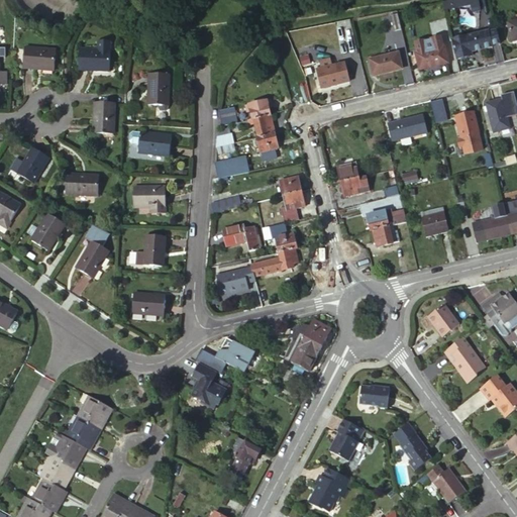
[(451,0),(440,3),(442,11),(454,8),(452,0),(451,0)]
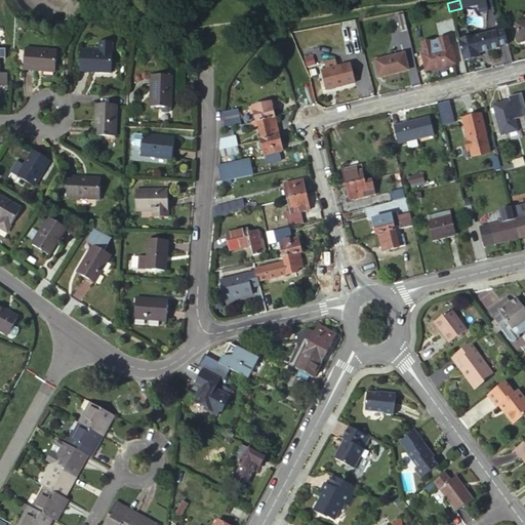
[(460,0),(459,0),(461,8),(476,5),(477,12),(486,10),(483,0),(460,0)]
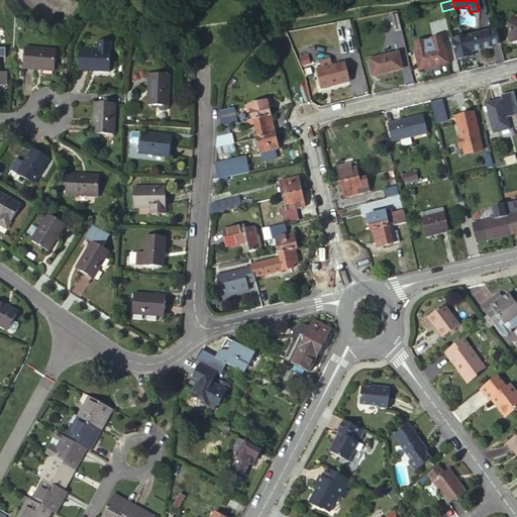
[(327,23),(318,25),(320,32),(328,30),(327,23)]
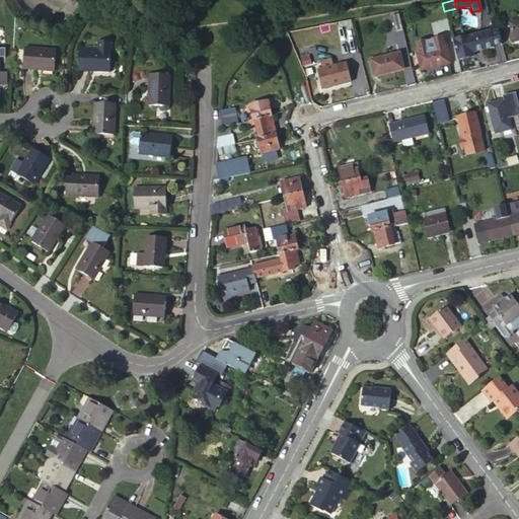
[(518,23),(517,24),(510,26),(514,43),(518,41),(518,23)]
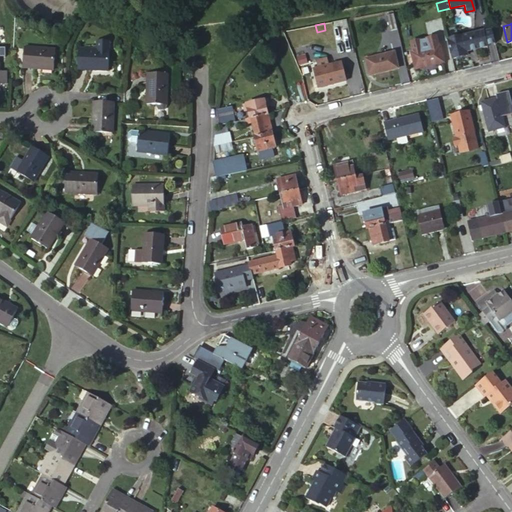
[(458,38),(446,41),(446,42),(451,60),(467,56),(466,51),(486,47),(486,45),(494,43),(491,31),(483,33),(483,32),(465,36),(465,34),(457,35),(458,38)]
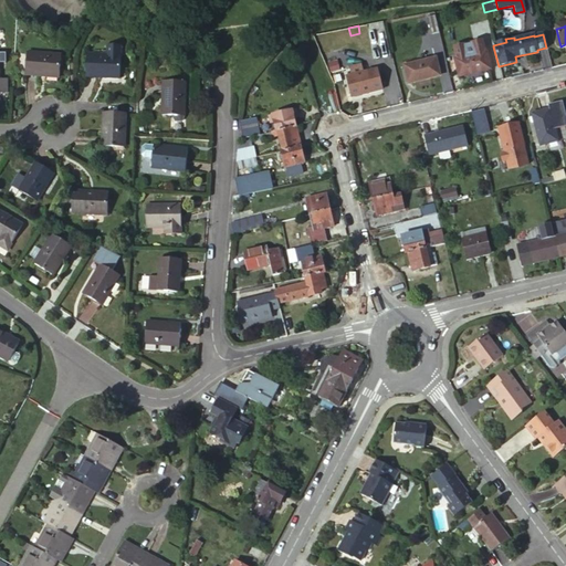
[(481,41),(453,49),(457,60),(454,61),(459,76),(490,69),(485,52),(484,53),(481,41)]
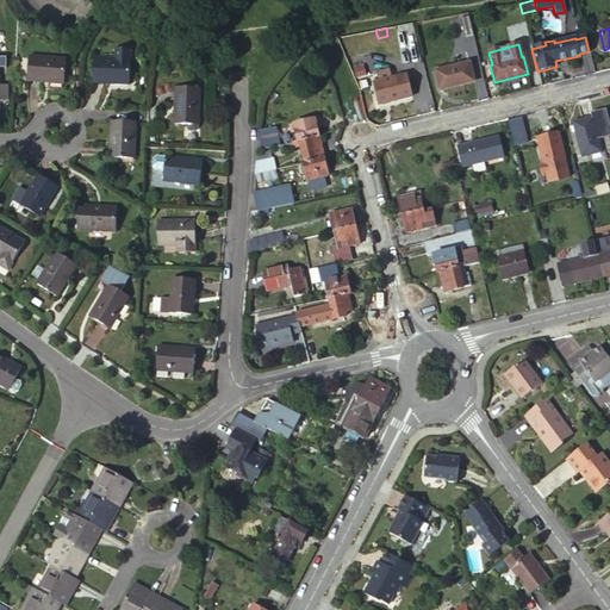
[(70,61),(35,58),(33,81),(69,83),(70,61)]
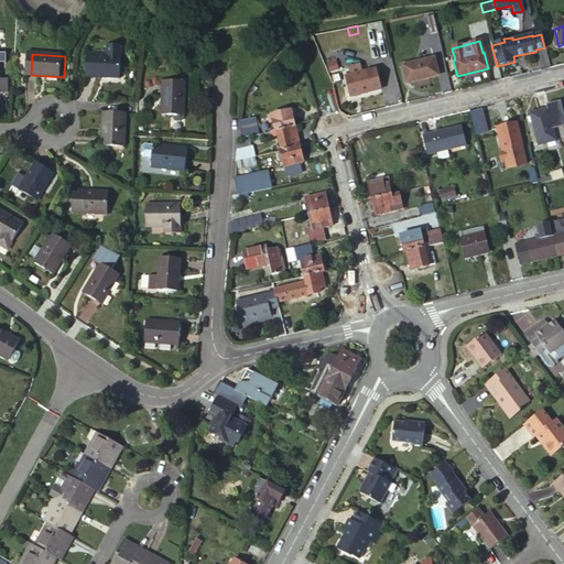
[(119,58),(87,56),(85,76),(117,78),(119,58)]
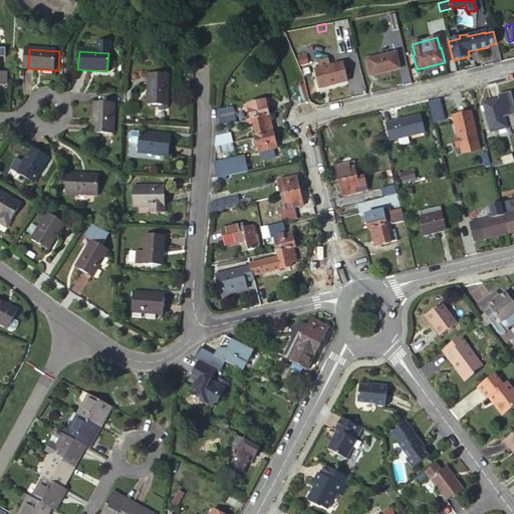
[(396,53),(367,60),(371,75),(400,68),(396,53)]
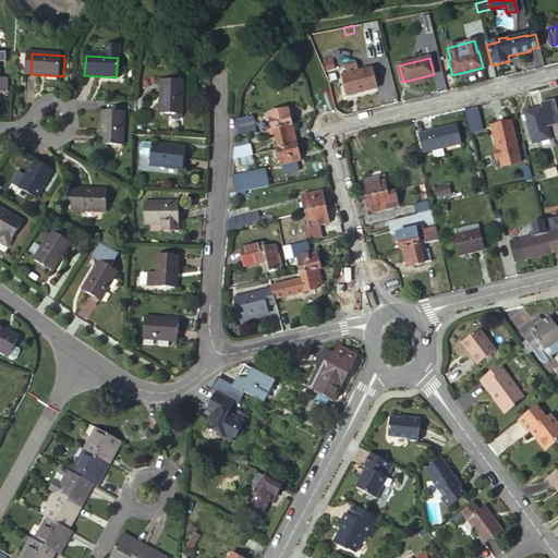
[(2,62),(0,61),(0,94),(10,95),(11,81),(1,80),(2,62)]
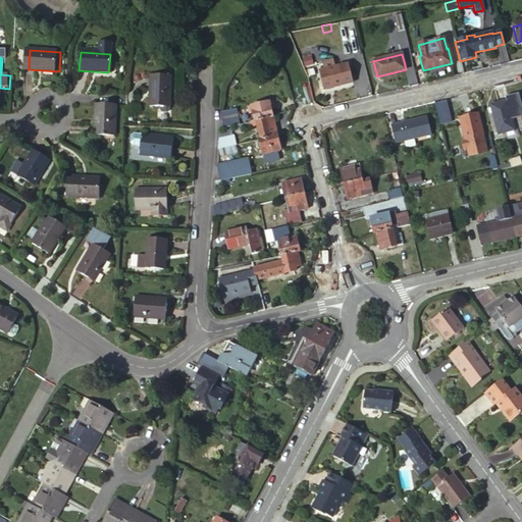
[(348,65),(319,72),(323,91),(336,87),(351,83),(348,65)]
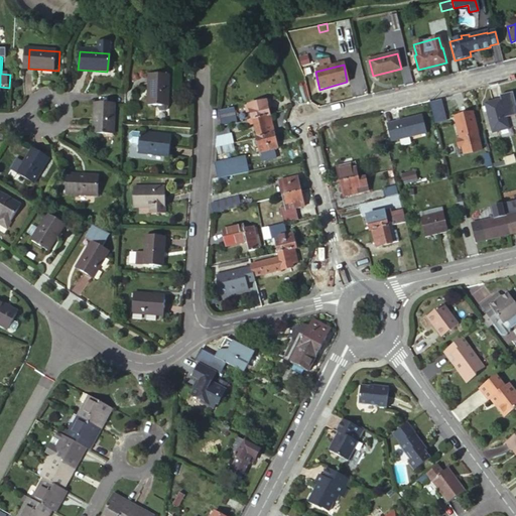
[(168,76),(148,77),(151,106),(169,105),(168,76)]
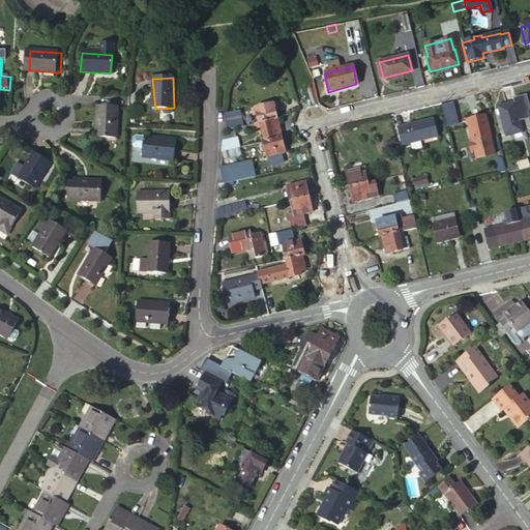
[(505,135),(522,130),(519,119),(529,116),(529,115),(525,94),(512,97),(513,100),(498,105),(499,108),(496,109),(497,114),(500,114),(505,135)]
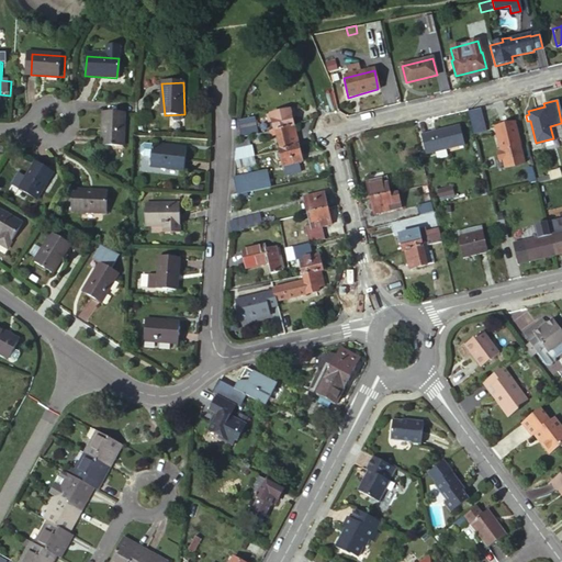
[(470,110),(473,133),(486,132),(483,108),(470,110)]
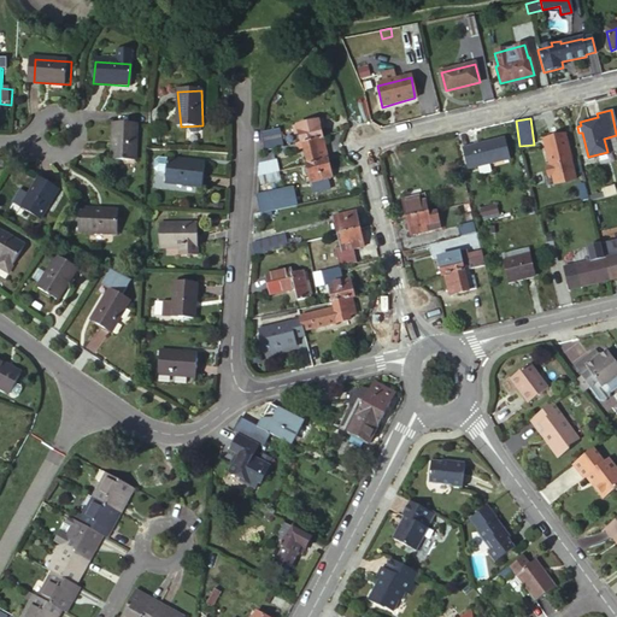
[(297,133),(299,144),(306,142),(315,141),(319,140),(323,139),(318,122),(303,124),(303,131),(297,133)]
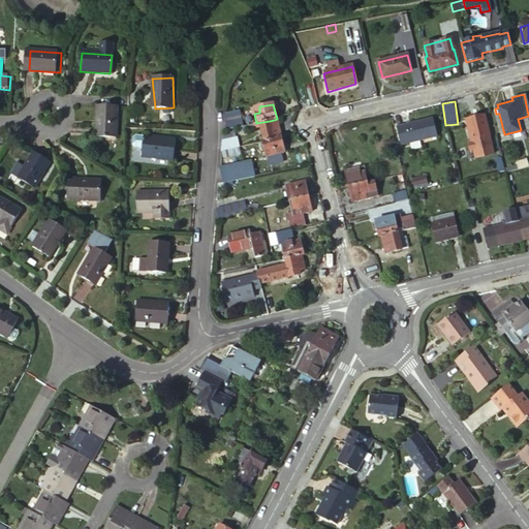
[(118,145),(121,111),(100,110),(98,143),(118,145)]
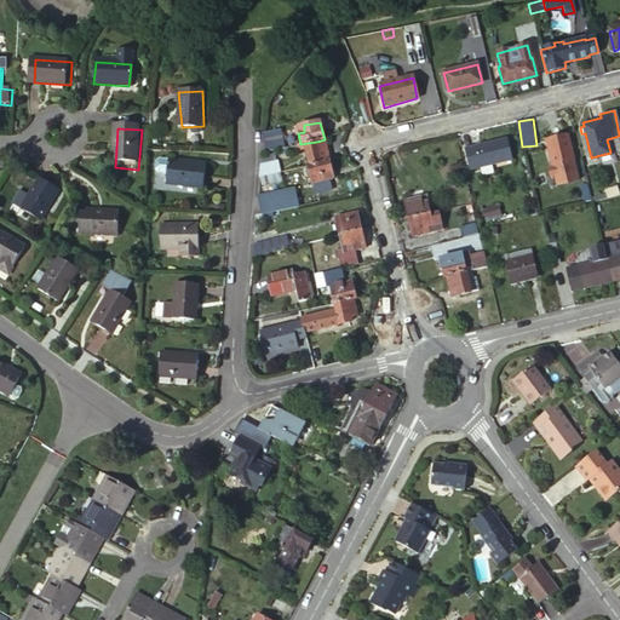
[(271,150),(277,149),(285,148),(282,139),(281,128),(260,133),(265,151),(271,150)]
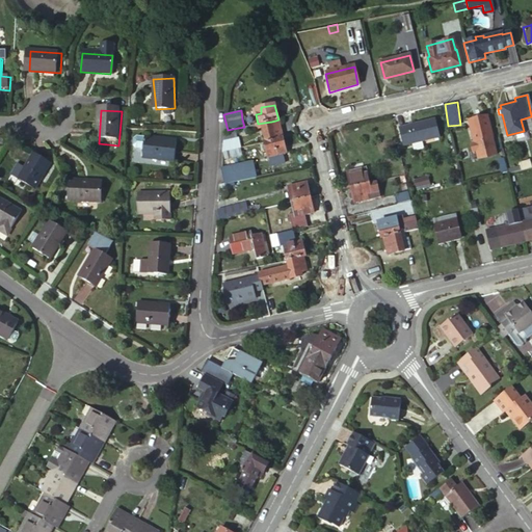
[(498,155),(488,116),(470,121),(476,145),(472,147),(474,152),(477,151),(479,159),(498,155)]
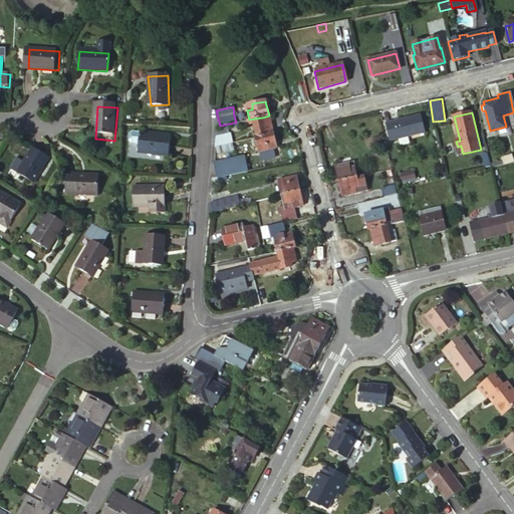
[(257,137),(273,134),(270,122),(269,115),(266,116),(262,117),(255,118),(249,119),(241,121),(236,122),(230,123),(231,127),(253,123),(257,137)]
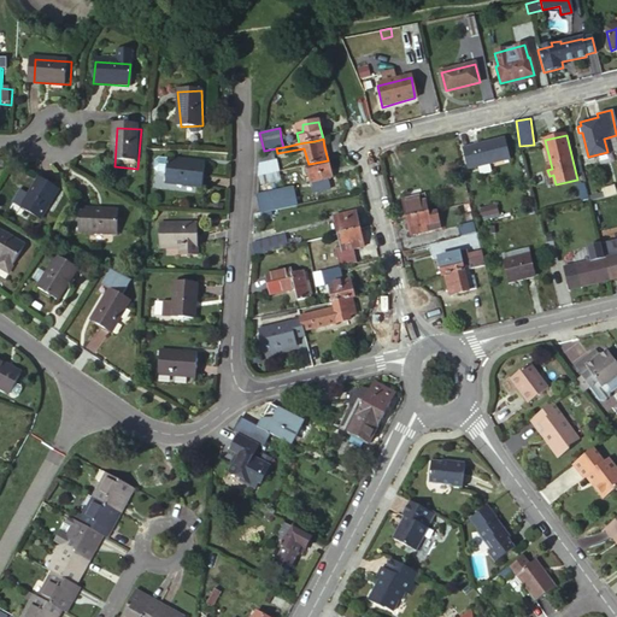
[(474,147),(464,150),(469,168),(477,166),(479,168),(510,159),(505,139),(475,146),(474,147)]
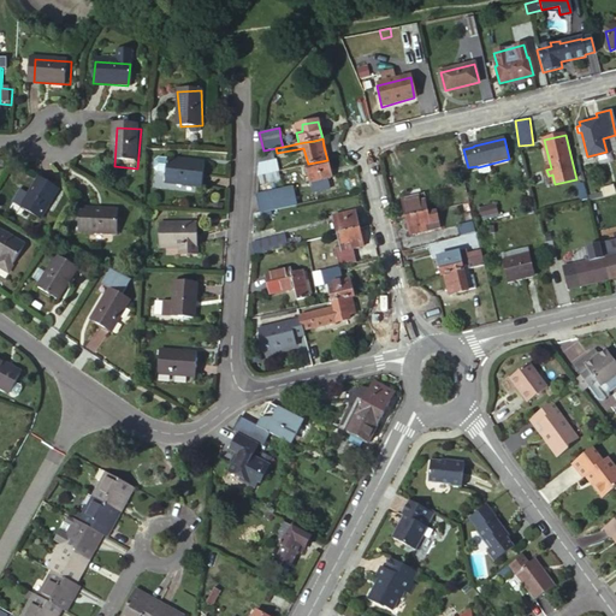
[(258,160),(256,175),(264,173),(276,171),(273,159),(268,160),(267,153),(258,155),(258,160)]
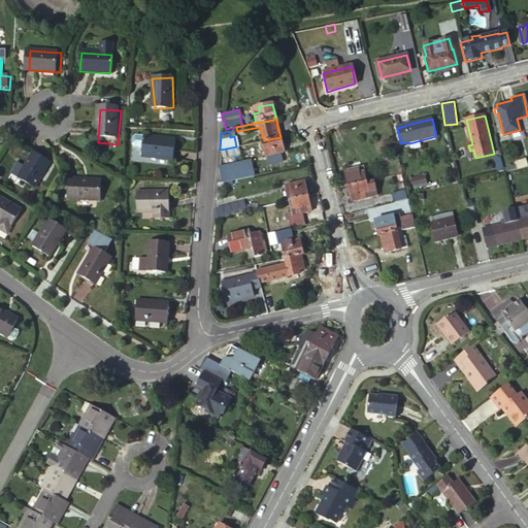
[(176,138),(143,136),(142,157),(174,159),(176,138)]
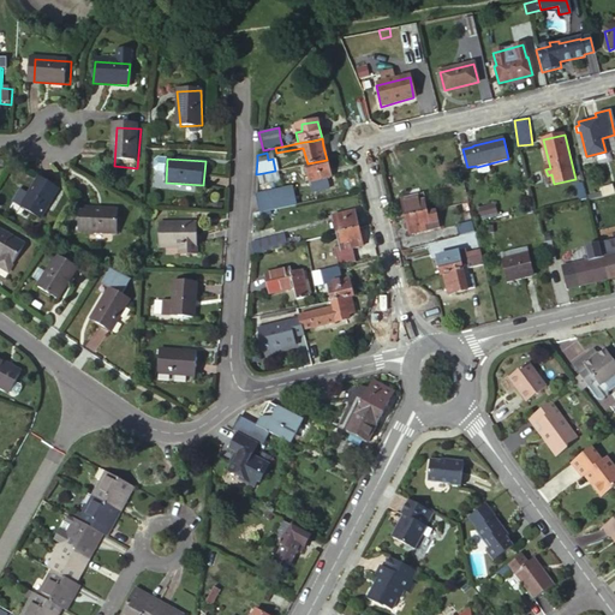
[(308,163),(305,165),(308,177),(309,181),(330,178),(327,160),(308,163)]
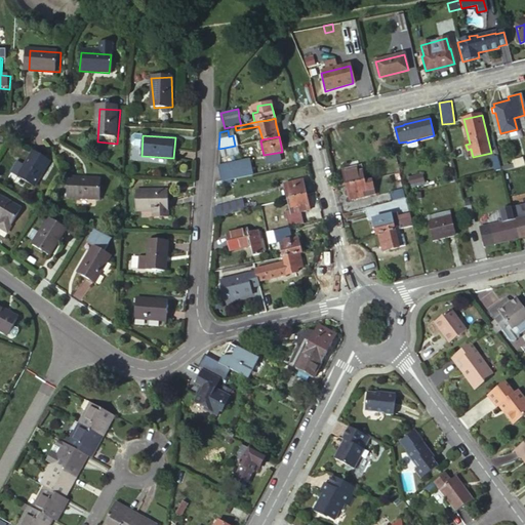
[(225,148),(218,149),(219,156),(236,152),(235,146),(225,148)]
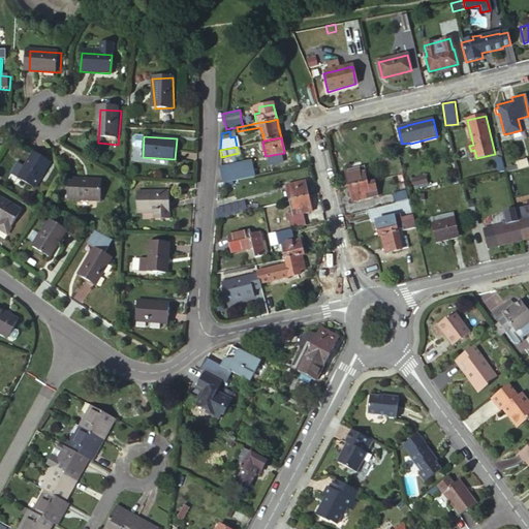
[(54,165),(38,157),(29,172),(23,167),(16,179),(38,191),(54,165)]
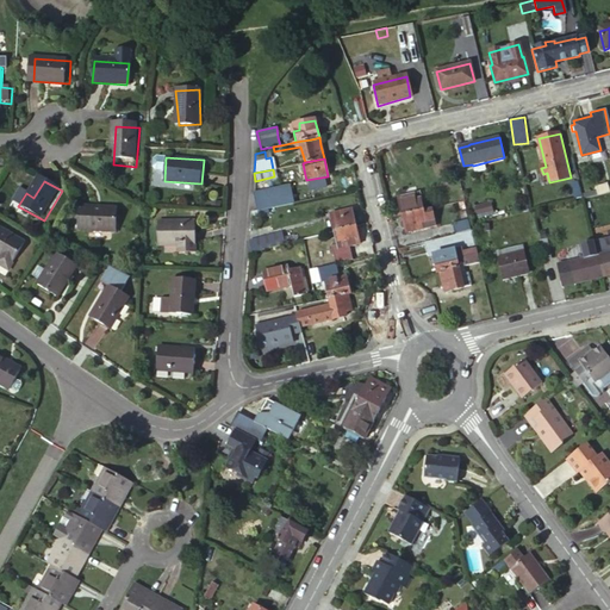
[(253,194),(256,212),(265,210),(280,207),(292,204),(287,184),(253,192),(253,194)]
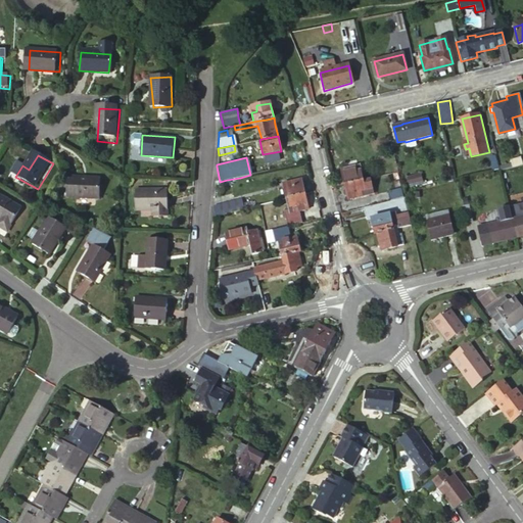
[(353,167),(342,171),(345,185),(364,181),(362,175),(377,172),(374,162),(357,167),(353,167)]
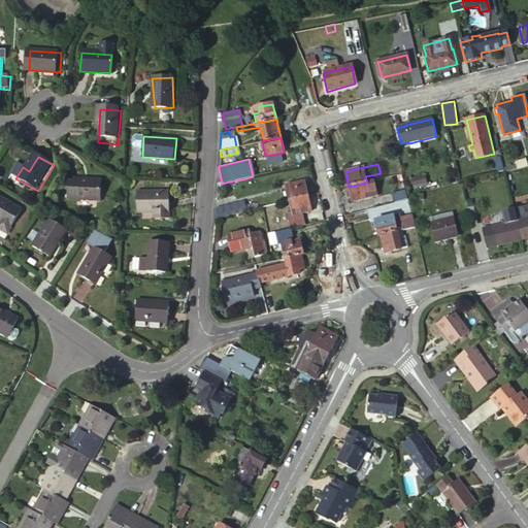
[(288,189),(290,200),(308,196),(305,180),(287,184),(288,189)]
